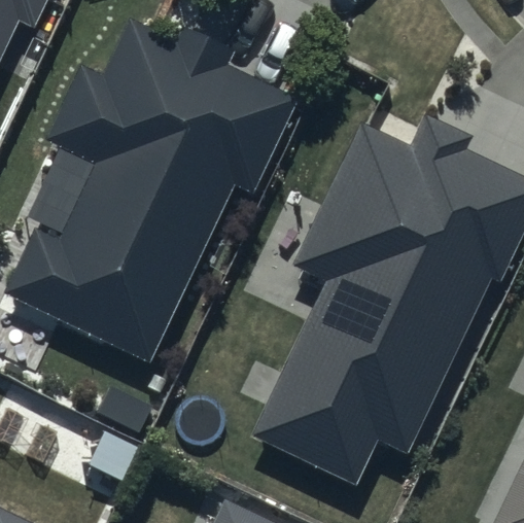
[(0,0),(0,64),(23,16),(38,24),(48,0),(0,0)]
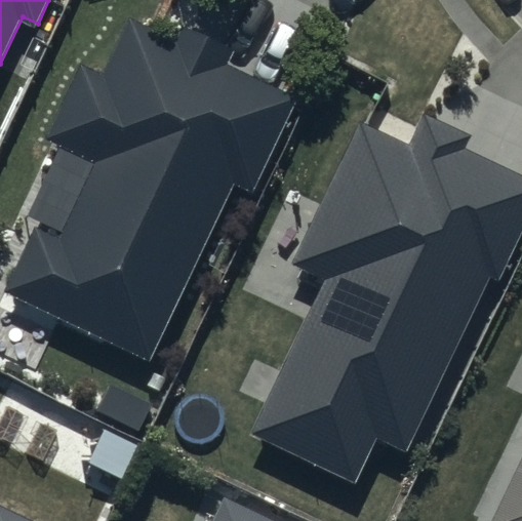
[(36,224),(2,294),(151,363),(234,184),(253,193),(298,97),(229,65),(236,49),(186,26),(177,42),(130,21),(105,74),(82,63),(45,142),(92,163),(59,235),(36,224)]
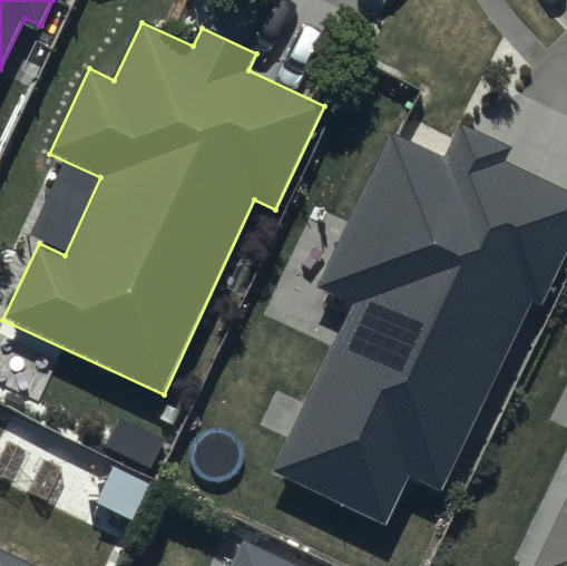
[(351,304),(273,470),(387,523),(409,474),(443,489),(531,300),(541,304),(566,250),(566,191),(504,160),(510,145),(461,123),(446,156),(391,130),(318,289),(351,304)]
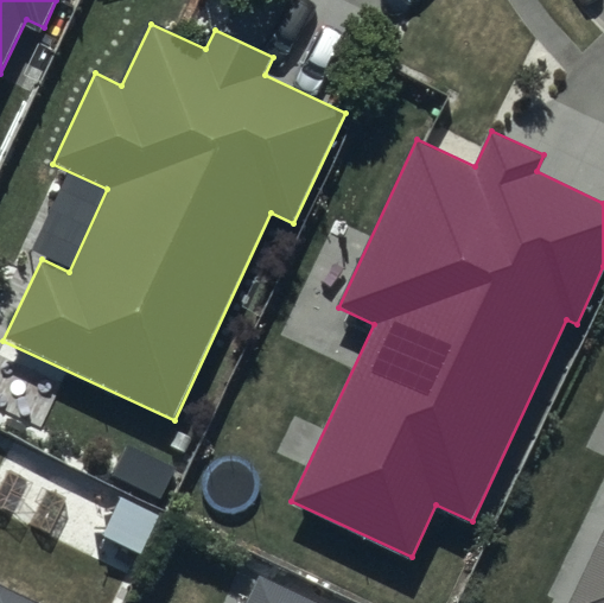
[(603,529),(570,602),(603,602),(603,529)]
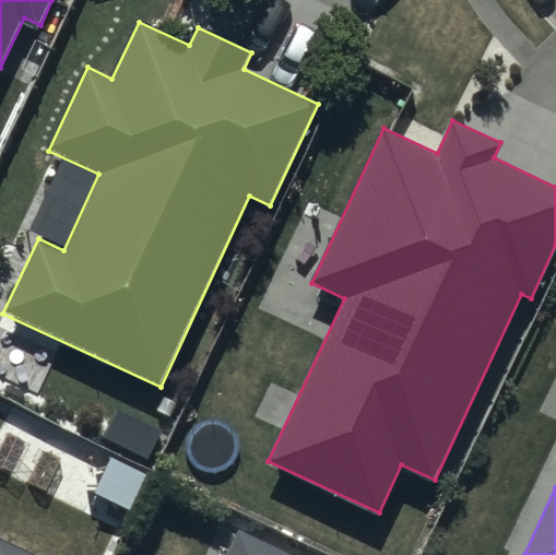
[(296,554),(240,528),(227,554),(296,554)]
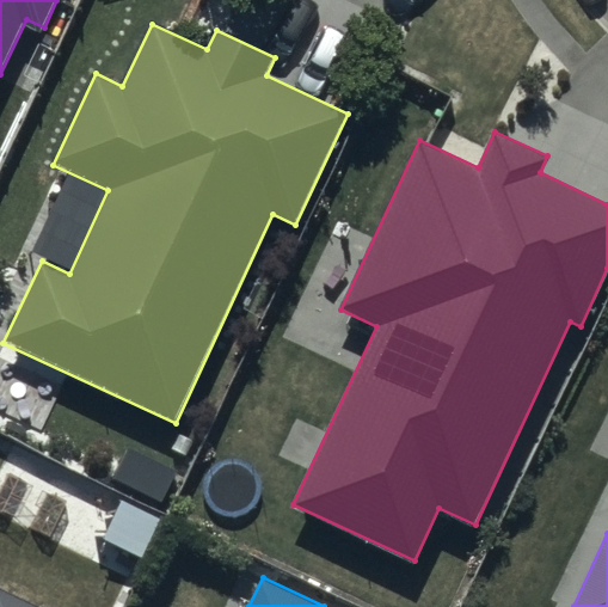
All buildings are outlined.
